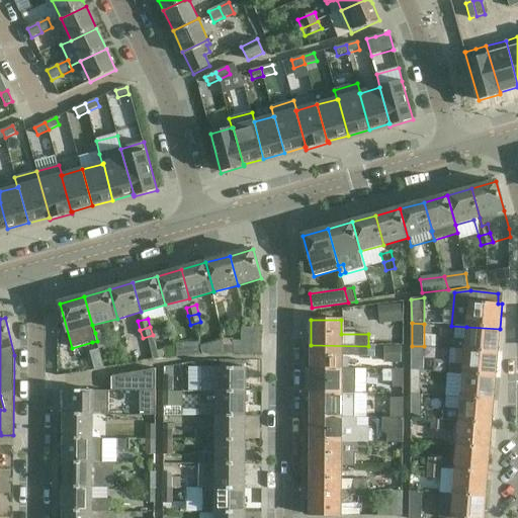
[(500,329),(466,327),(465,340),(454,339),(453,350),(464,350),(498,353),(500,329)]
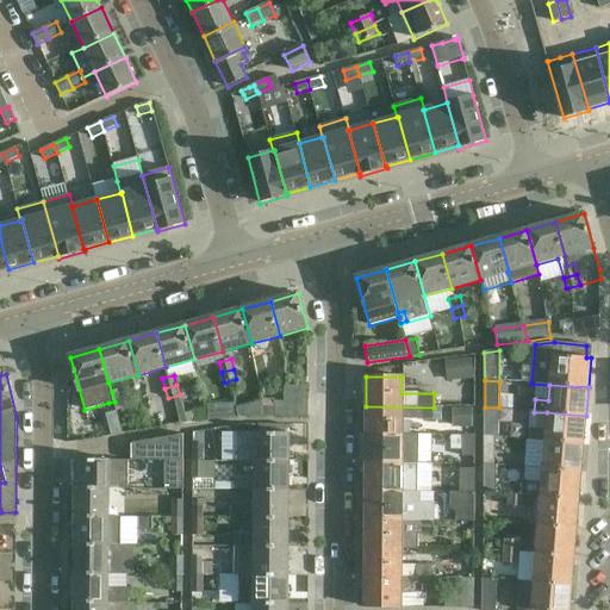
[(309,386),(286,386),(286,402),(285,417),(307,417),(309,386)]
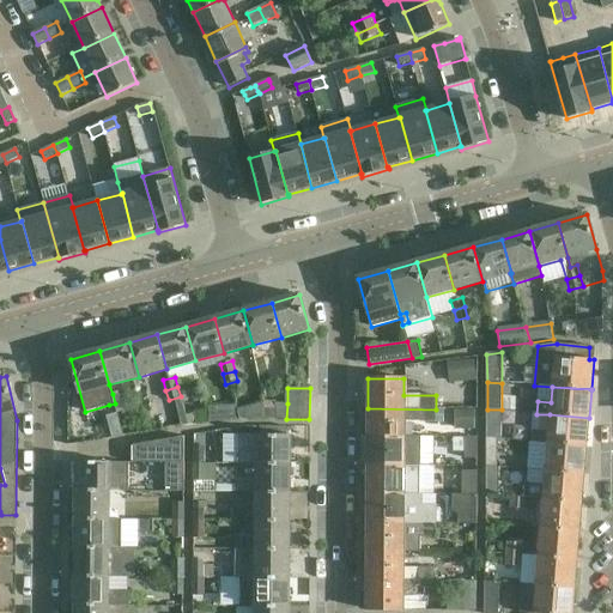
[(115,404),(109,405),(109,406),(121,402),(119,393),(113,394),(115,404)]
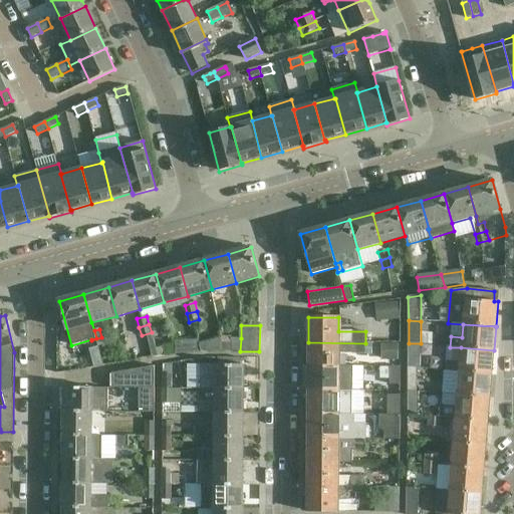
[(103,345),(101,337),(91,340),(92,344),(93,348),(98,346),(103,345)]
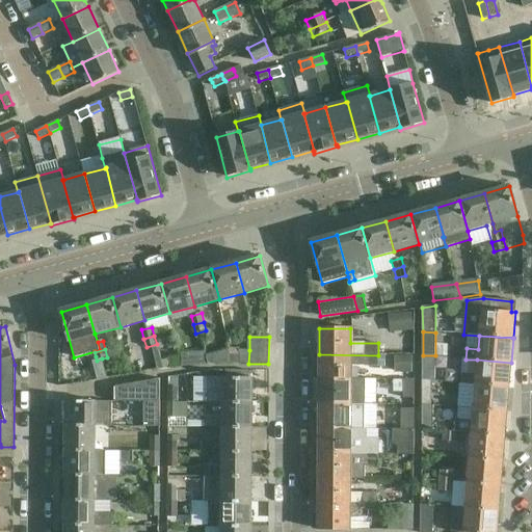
[(239,364),(247,364),(248,364),(249,350),(239,350),(239,364)]
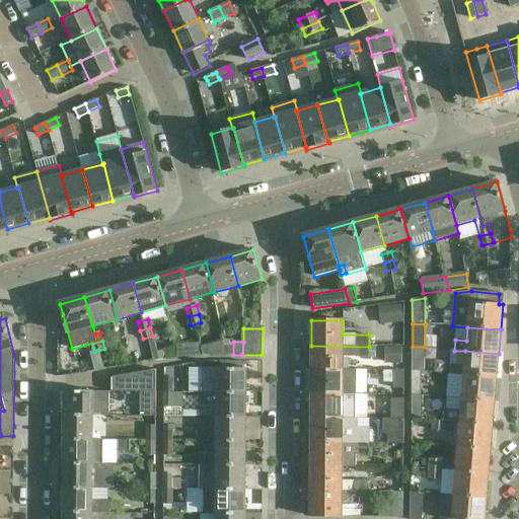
[(201,343),(176,345),(178,358),(204,355),(201,343)]
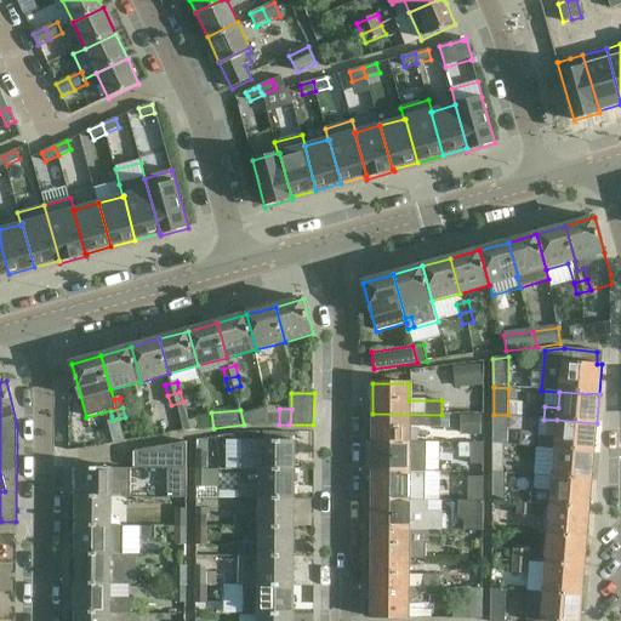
[(442,415),(372,414),(372,443),(409,443),(409,428),(440,428),(440,427),(446,427),(446,415),(442,415)]
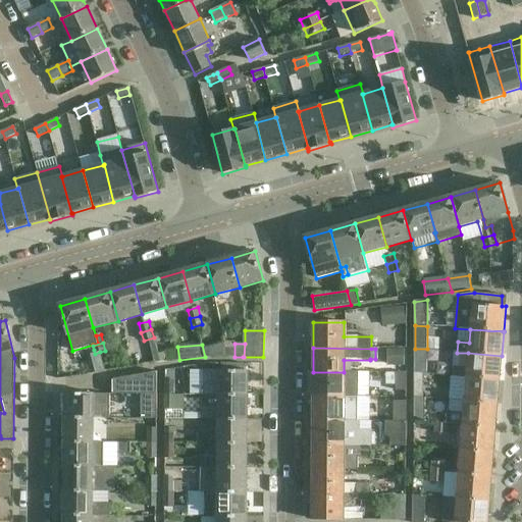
[(427,349),(415,349),(415,373),(423,373),(427,374),(427,349)]
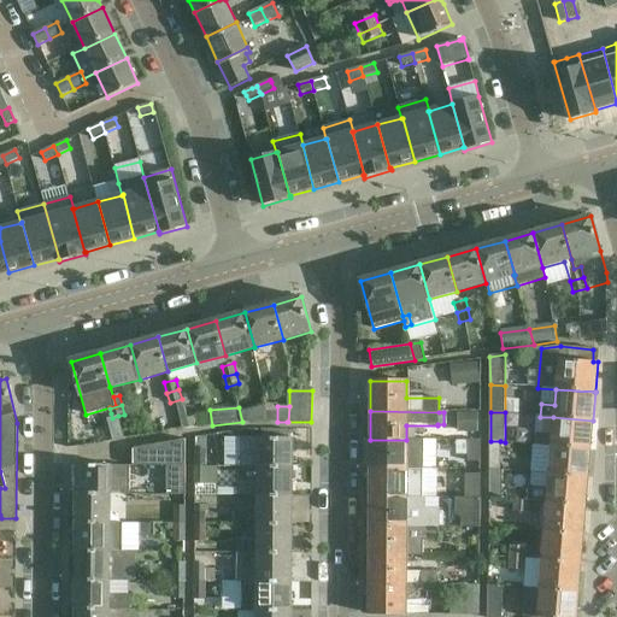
[(111,413),(106,415),(113,441),(124,439),(118,416),(112,418),(111,413)]
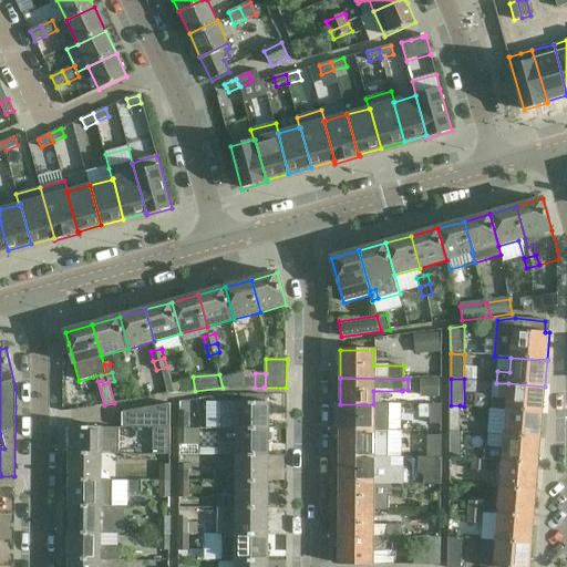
[(545,387),(508,383),(507,400),(494,399),(493,409),(506,410),(543,413),(545,387)]
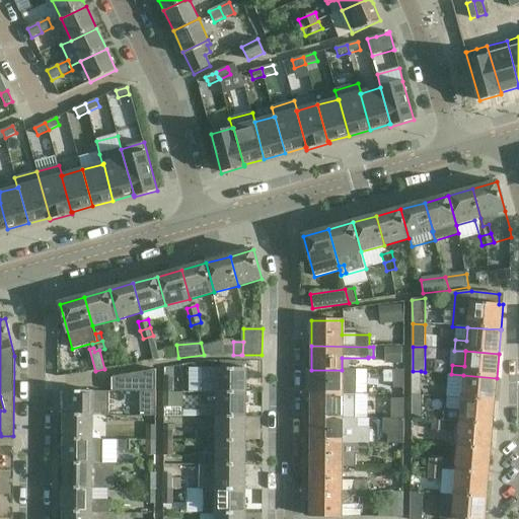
[(217,368),(202,368),(202,381),(202,393),(217,393),(217,392),(245,392),(246,369),(226,368),(217,368)]
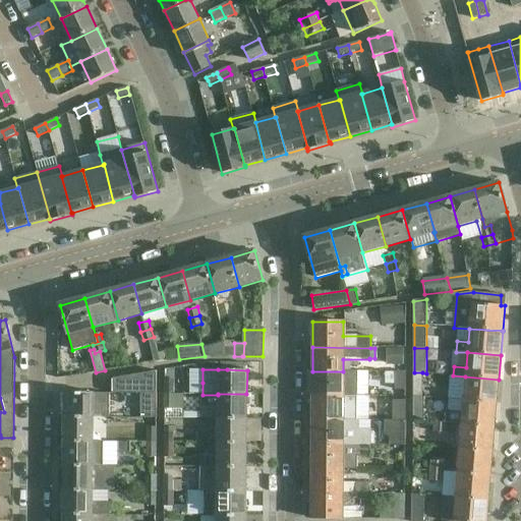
[(174,370),(165,370),(165,394),(175,394),(175,380),(174,380),(174,370)]
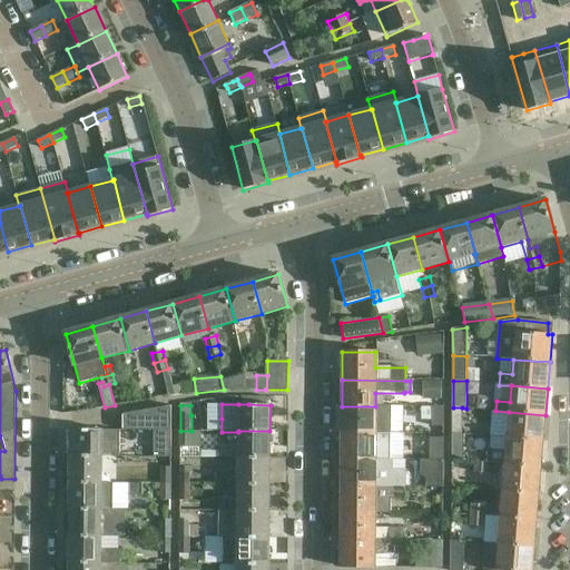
[(170,430),(170,406),(124,415),(124,431),(170,430)]
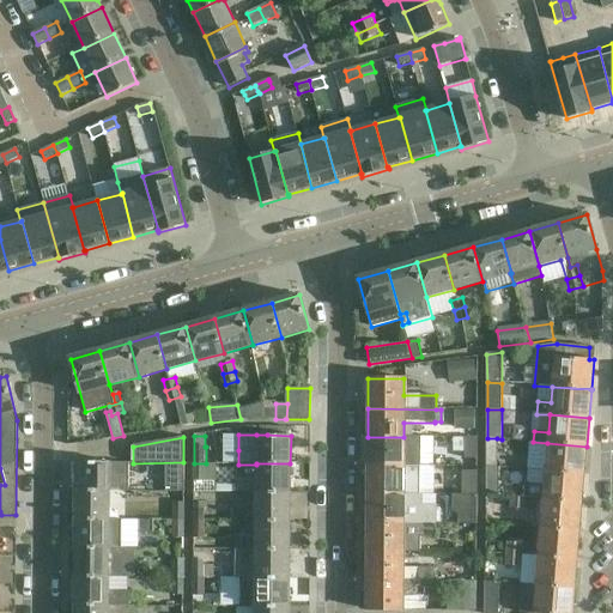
[(404,437),(368,437),(368,466),(420,467),(420,437),(404,437)]
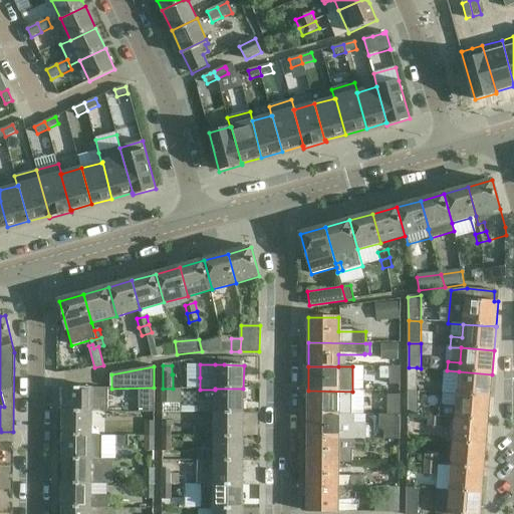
[(401,367),(391,367),(391,386),(401,384),(401,367)]
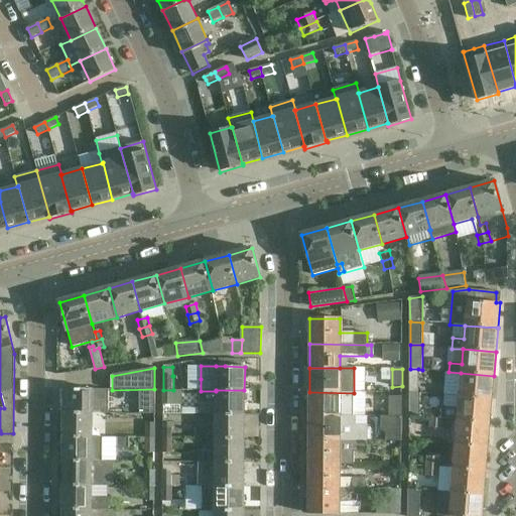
[(418,369),(410,369),(410,393),(418,394),(418,369)]
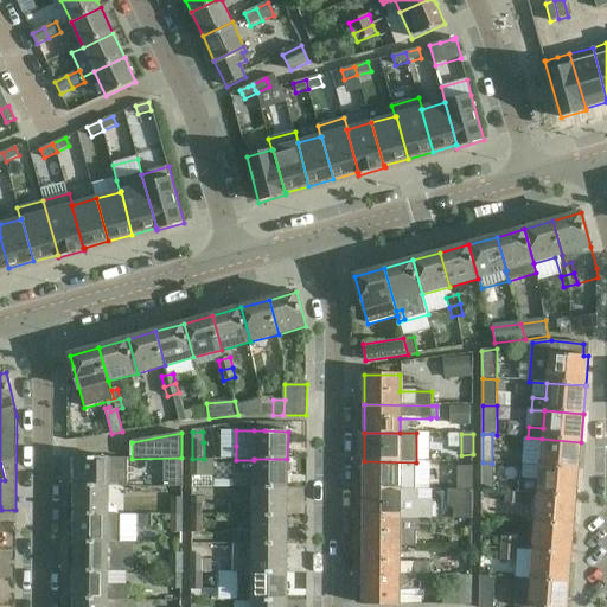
[(581,442),(542,439),(540,467),(579,471),(581,442)]
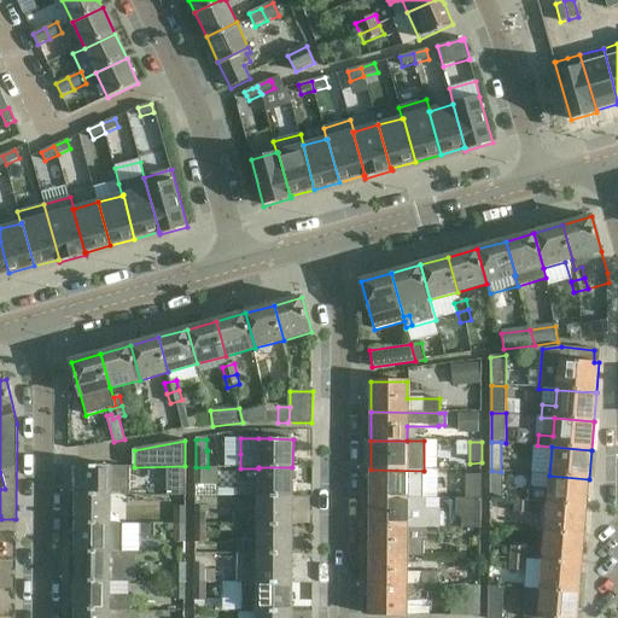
[(111,466),(76,465),(76,495),(110,495),(130,496),(130,467),(111,467),(111,466)]
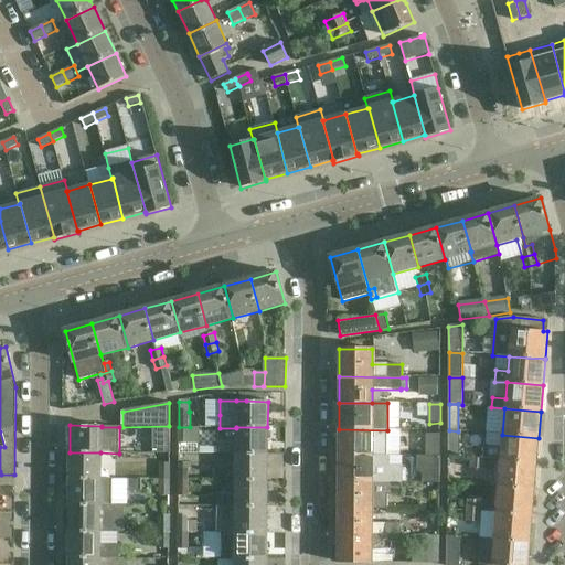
[(190,427),(179,427),(179,445),(189,445),(190,427)]
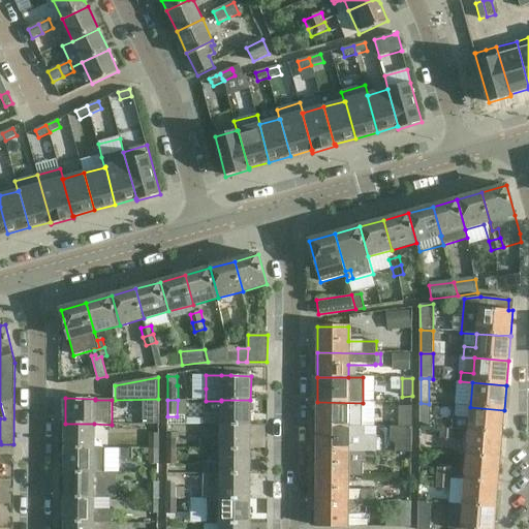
[(206,401),(205,401),(204,426),(221,426),(221,425),(250,425),(250,400),(221,400),(221,401),(206,401)]
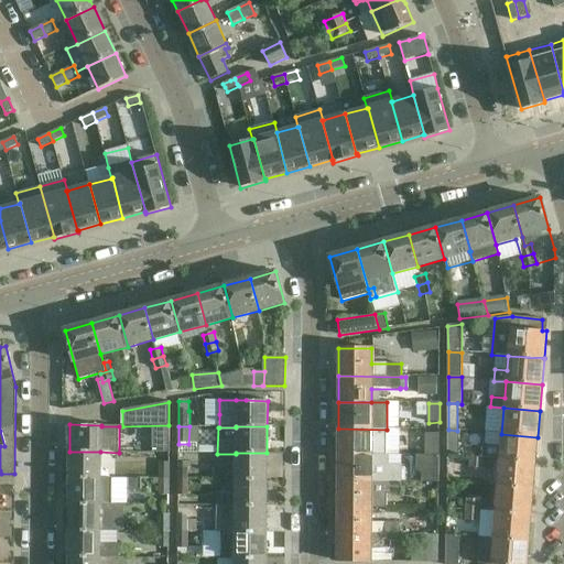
[(337,455),(387,455),(387,430),(338,429),(337,455)]
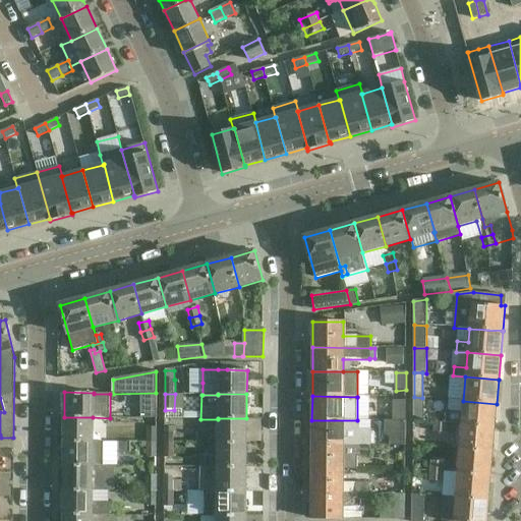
[(424,398),(422,398),(414,397),(414,422),(424,422),(424,398)]
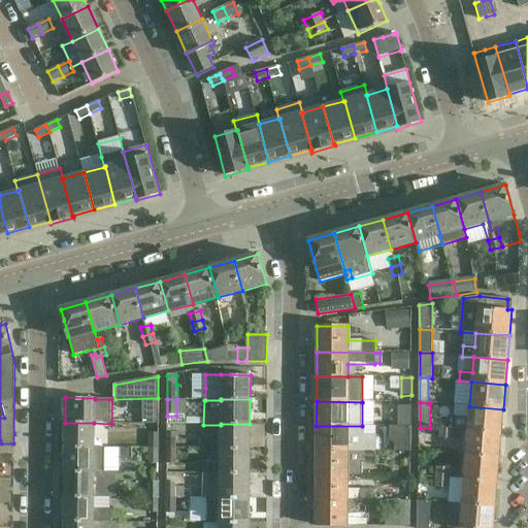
[(503,409),(469,406),(468,419),(452,417),(451,429),(455,429),(467,430),(501,433),(503,409)]
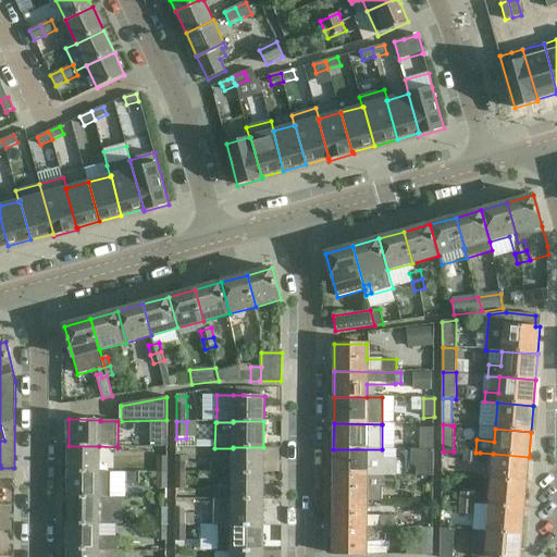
[(99,446),(69,446),(69,471),(99,472),(99,446)]
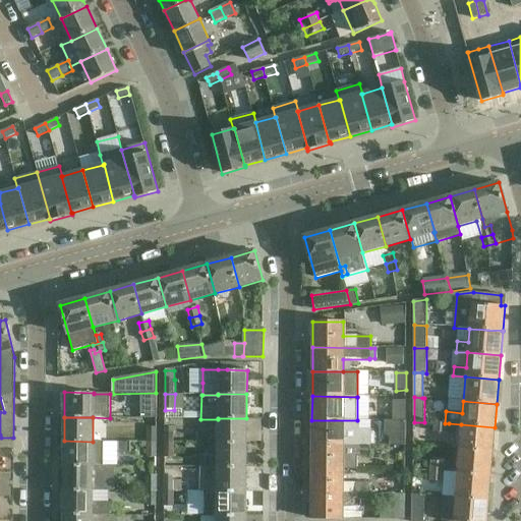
[(218,418),(218,419),(217,442),(246,442),(246,418),(218,418)]
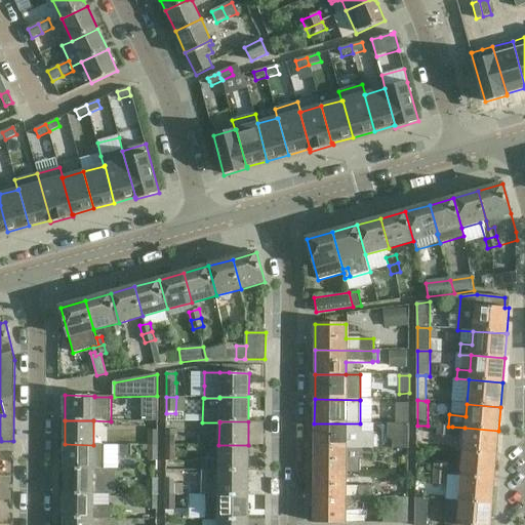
[(314,423),(314,448),(372,448),(372,436),(361,436),(361,423),(360,423),(314,423)]
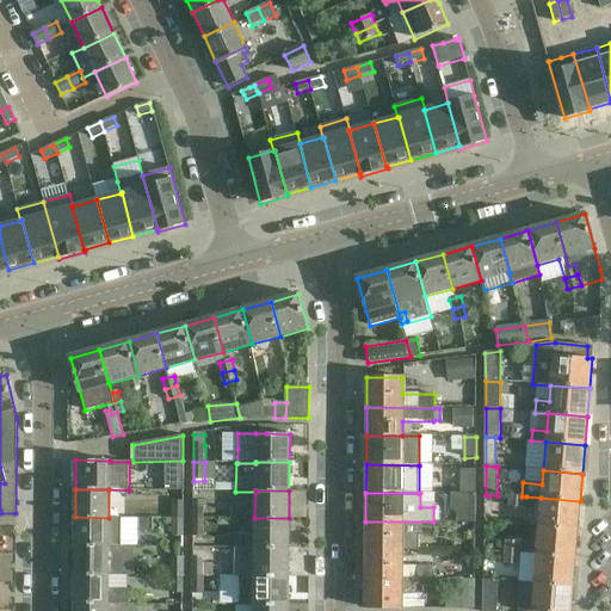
[(476,494),(452,493),(451,507),(457,514),(457,522),(476,523),(476,494)]
